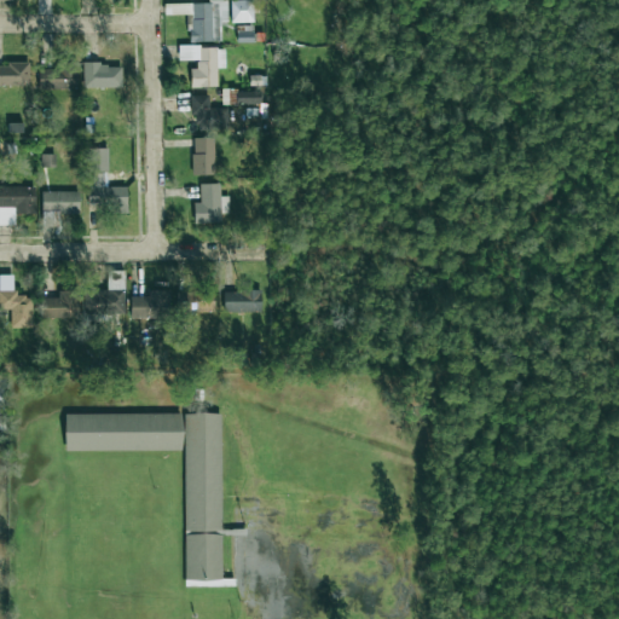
[(252,0),(235,0),(230,0),(231,23),(253,22),(252,0)]
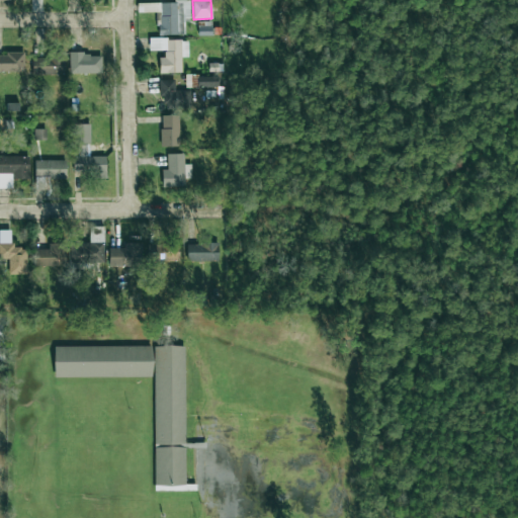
[(190,1),(159,2),(160,34),(184,34),(184,18),(190,18),(190,1)]
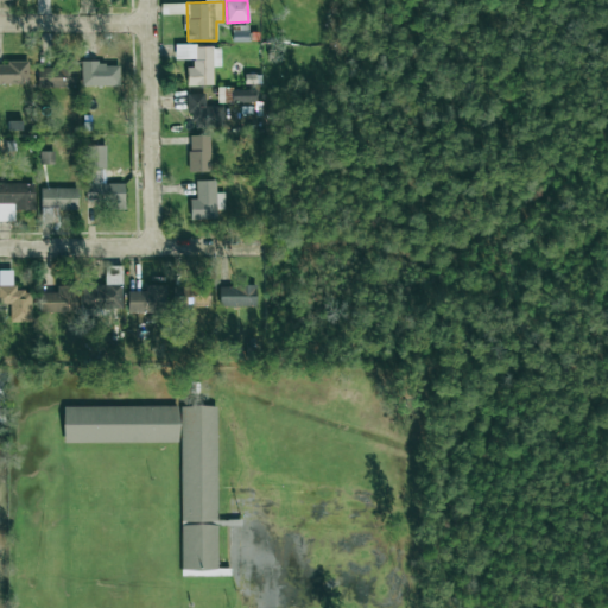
[(214,84),(214,67),(221,67),(221,48),(195,48),(195,67),(188,67),(188,86),(214,84)]
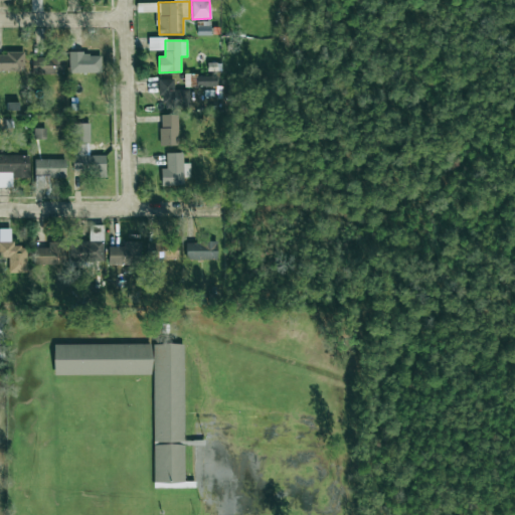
[(24,53),(0,52),(0,70),(24,71),(24,53)]
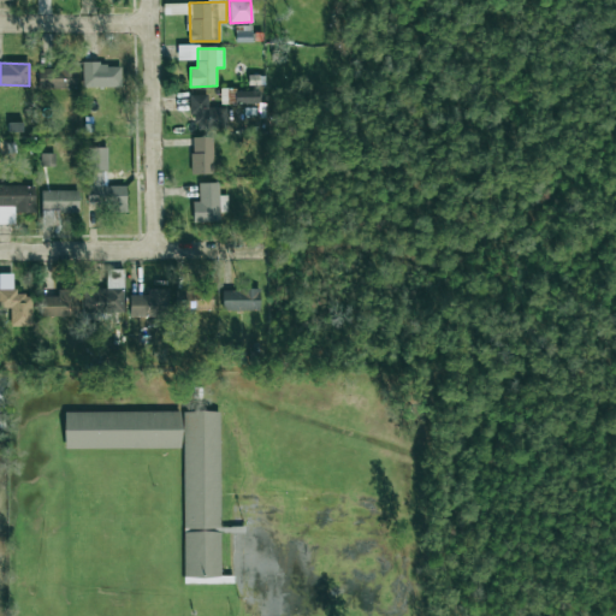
[(76,63),(57,63),(57,69),(40,69),(41,89),(77,88),(76,63)]
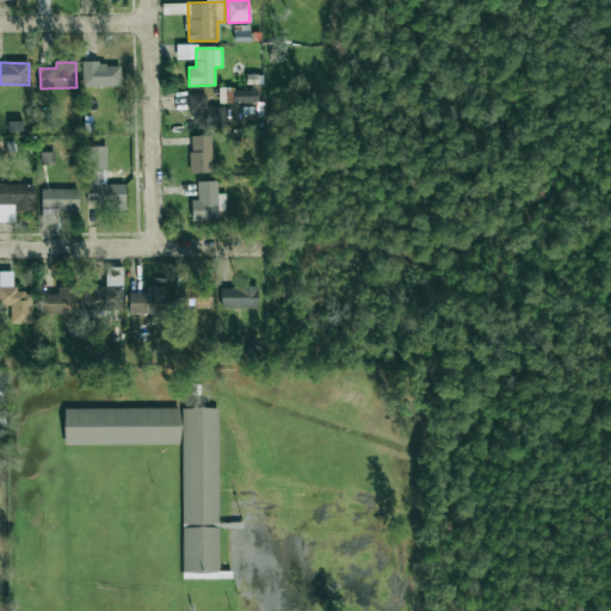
[(121,86),(119,63),(81,63),(82,87),(121,86)]
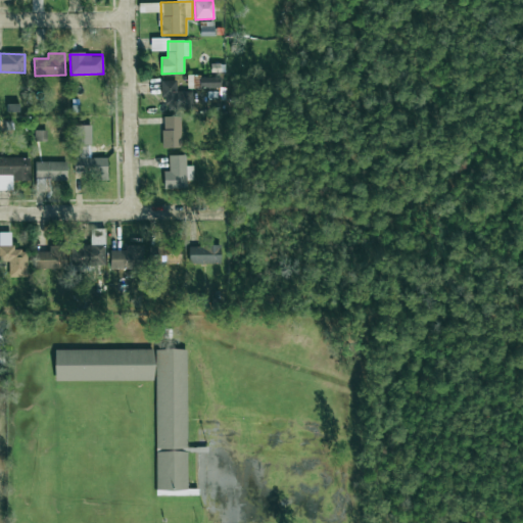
[(220,77),(199,78),(199,88),(220,87),(220,77)]
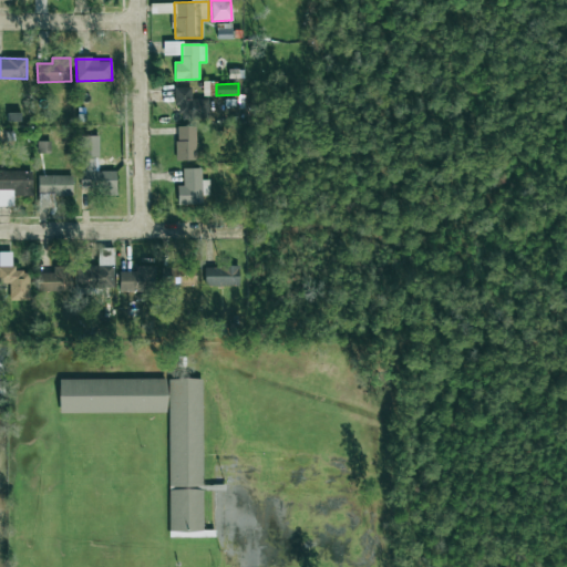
[(208,99),(192,99),(192,88),(174,88),(174,109),(179,109),(179,119),(208,119),(208,99)]
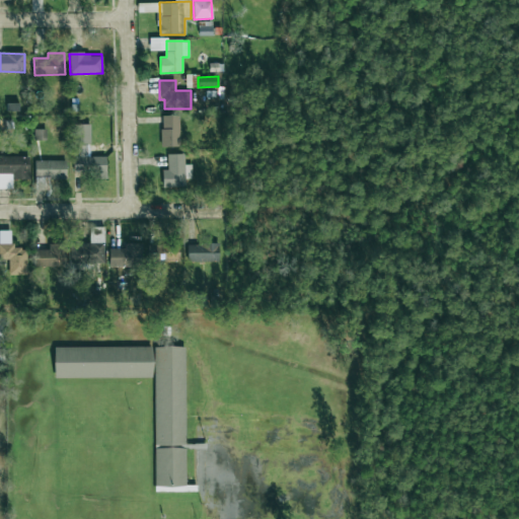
[(161,147),(180,146),(179,116),(161,116),(161,147)]
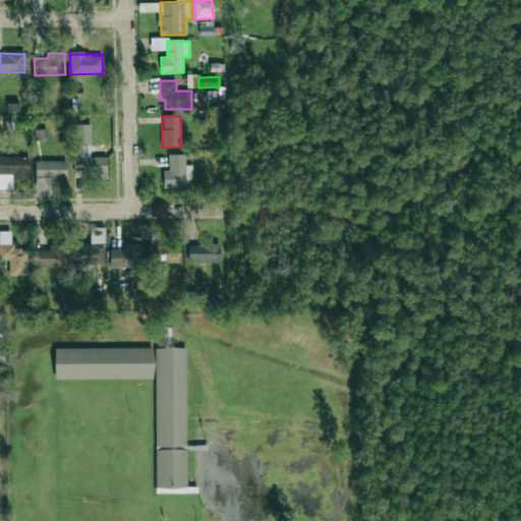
[(91,125),(70,125),(70,146),(77,146),(77,157),(73,157),(73,173),(92,173),(92,179),(107,179),(107,158),(91,158),(91,125)]
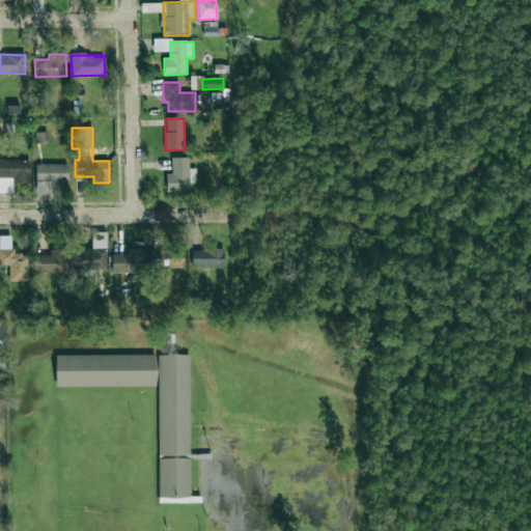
[(190,191),(190,184),(196,184),(196,168),(190,168),(189,158),(171,158),(171,173),(166,173),(166,192),(190,191)]
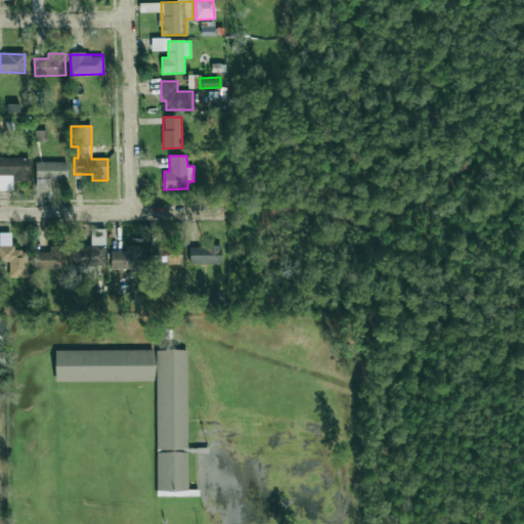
[(30,181),(30,158),(0,158),(0,190),(12,190),(12,181),(30,181)]
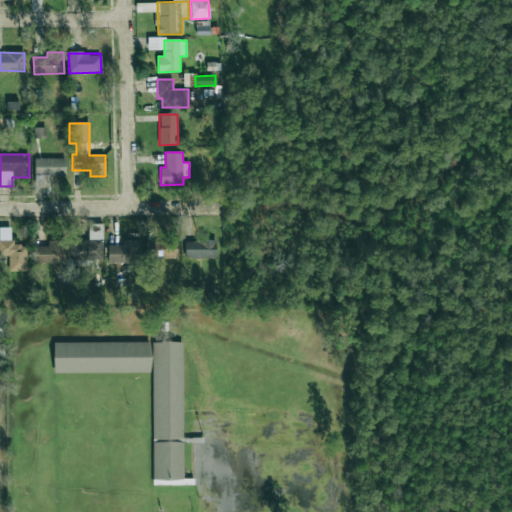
[(65,176),(65,159),(34,158),(34,175),(65,176)]
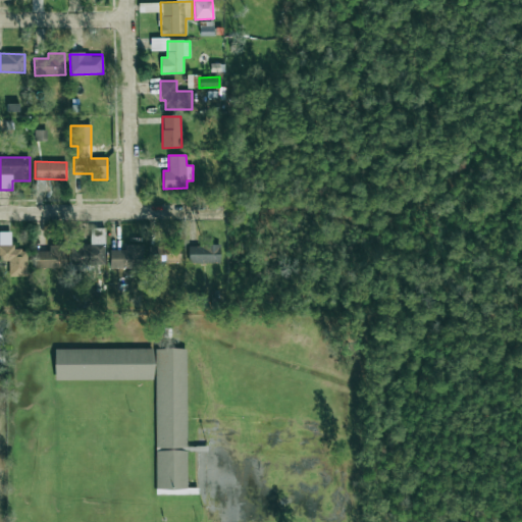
[(105,228),(91,228),(91,244),(71,244),(71,265),(105,265),(105,228)]
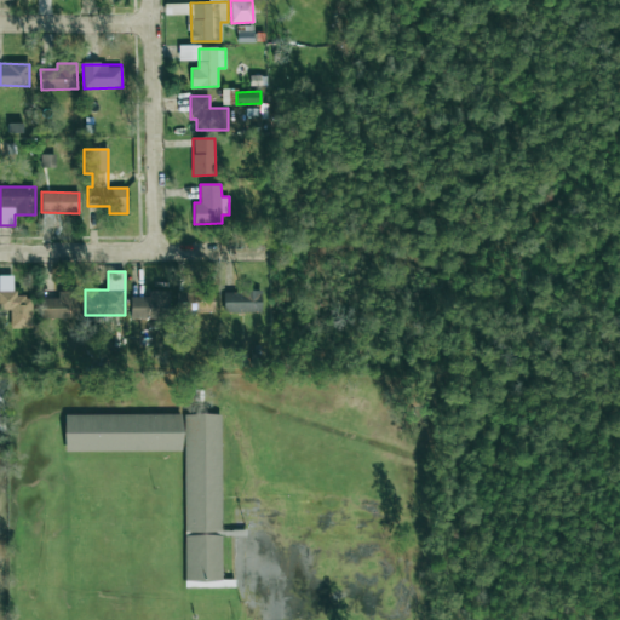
[(33,328),(32,297),(15,297),(13,277),(0,277),(0,310),(11,310),(11,328),(33,328)]
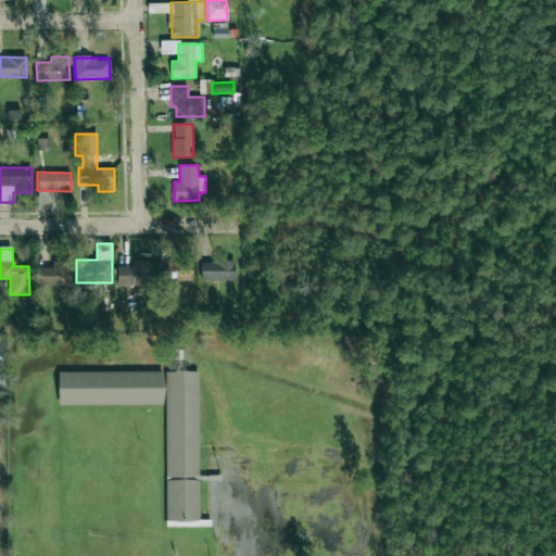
[(38,267),(38,287),(72,286),(71,261),(52,262),(52,267),(38,267)]
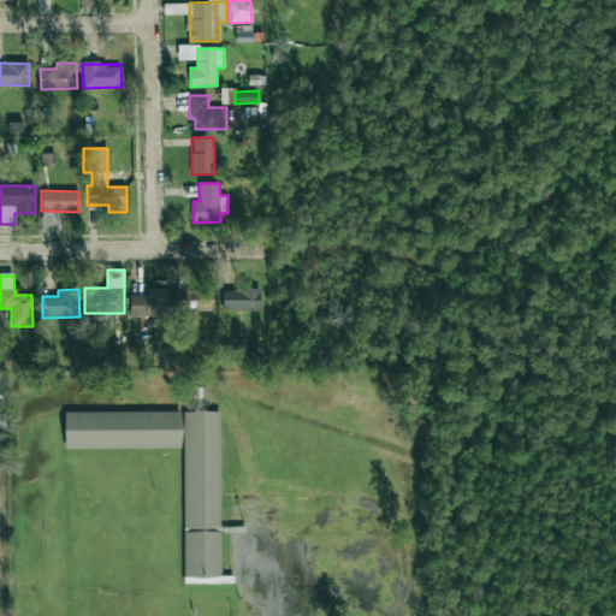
[(169,317),(169,289),(147,289),(147,295),(129,295),(129,317),(169,317)]
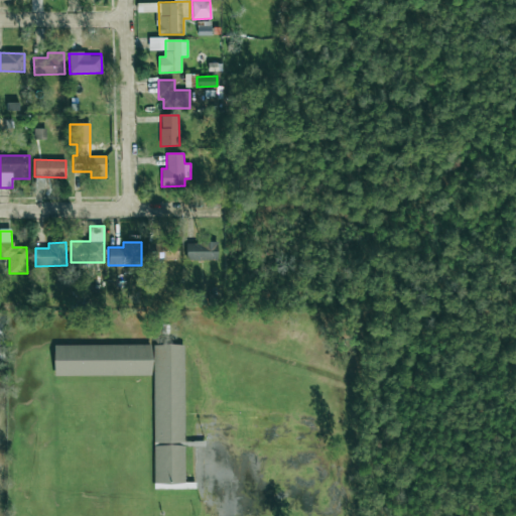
[(186,243),(186,261),(218,260),(218,242),(186,243)]
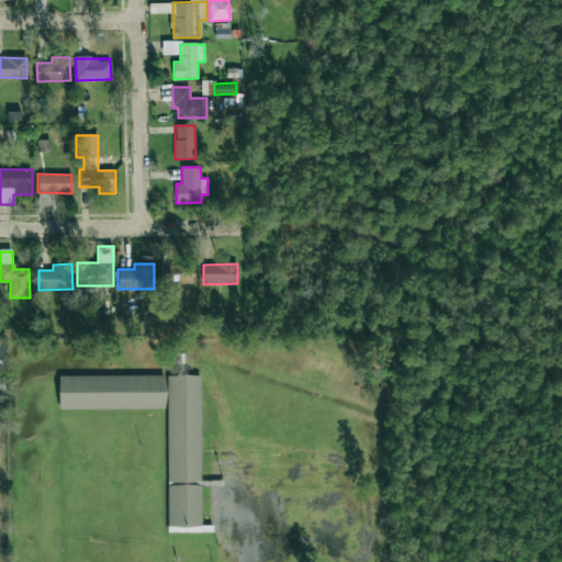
[(201,375),(166,374),(166,375),(58,375),(58,408),(167,409),(167,527),(201,527),(201,375)]
